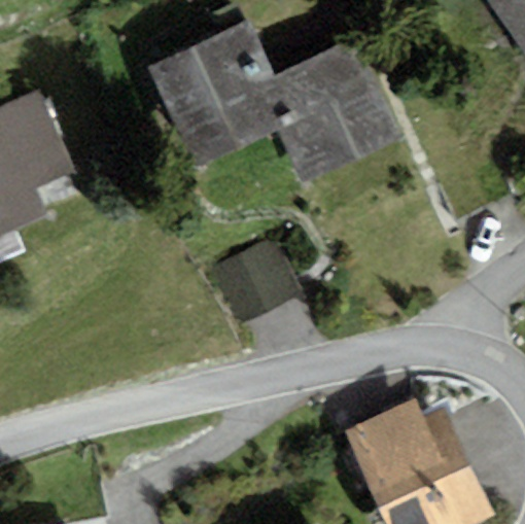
[(172,56),(243,22),(232,0),(162,33),(172,56)]
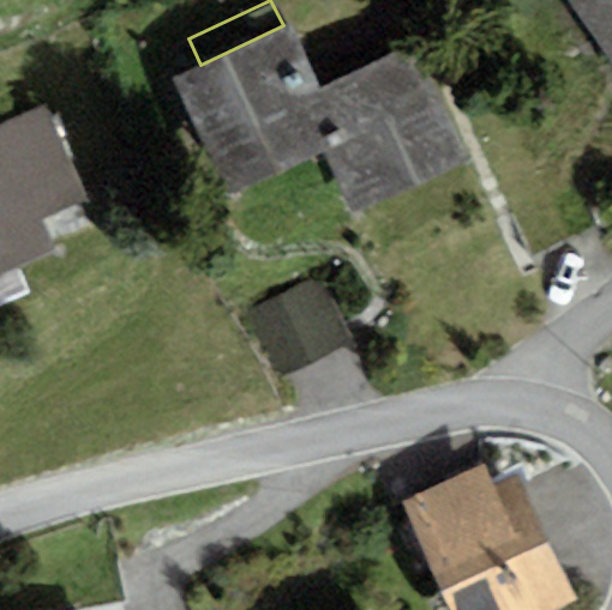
[(569,0),(611,59),(611,0),(569,0)]
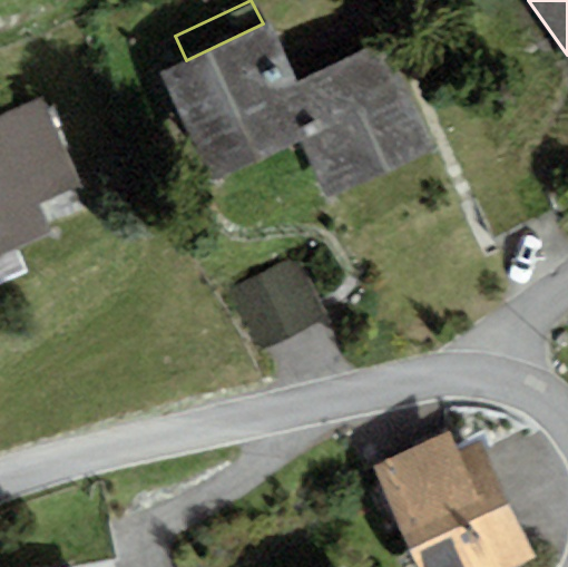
[(186,60),(160,71),(212,178),(296,137),(275,91),(295,81),(267,21),(263,23),(186,60)]
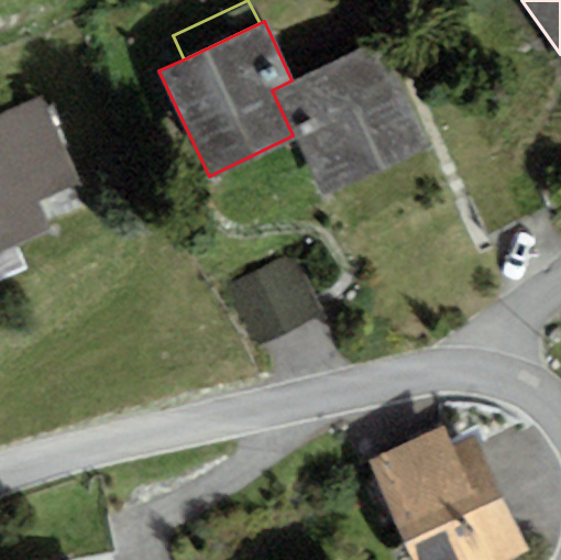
[(320,193),(422,145),(374,42),(292,80),(272,90),(293,135),(320,193)]
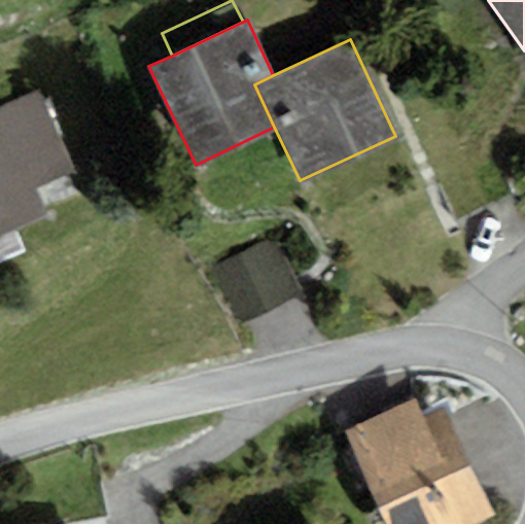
[(39,90),(0,105),(0,234),(46,214),(35,187),(73,171),(39,90)]
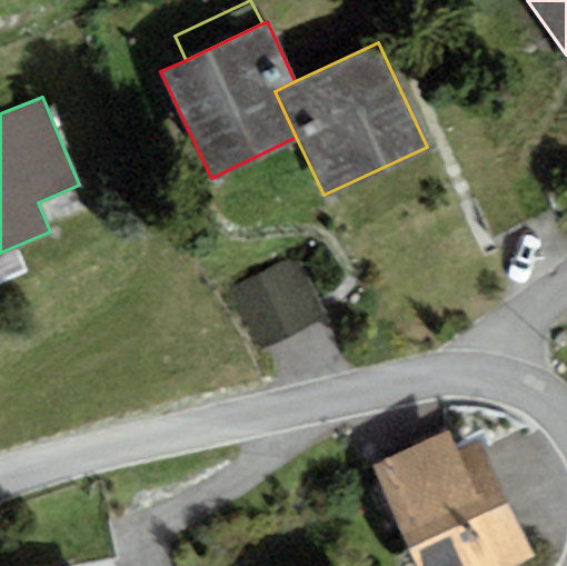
[(259,349),(324,313),(290,252),(225,289),(259,349)]
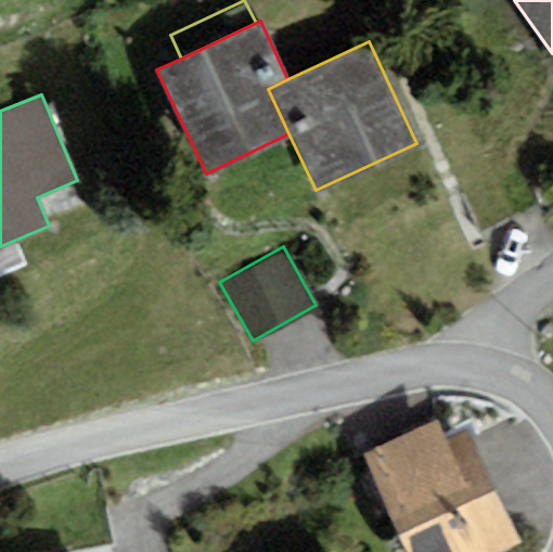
[(435,422),(363,454),(407,551),(498,551),(521,542),(468,427),(444,439),(435,422)]
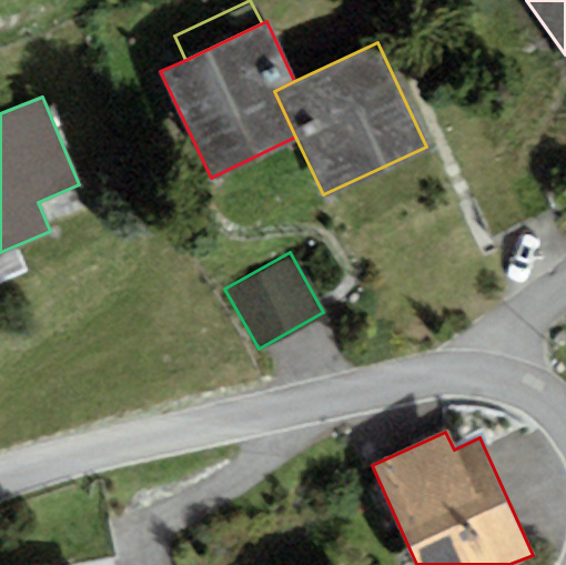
All buildings are outlined.
